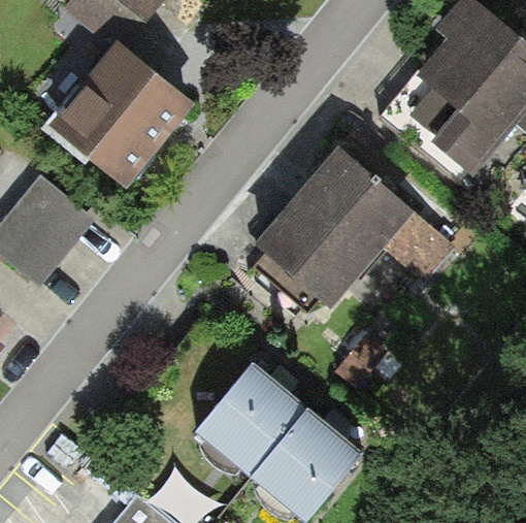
[(68,0),(64,5),(108,44),(114,38),(122,44),(161,0),(68,0)]
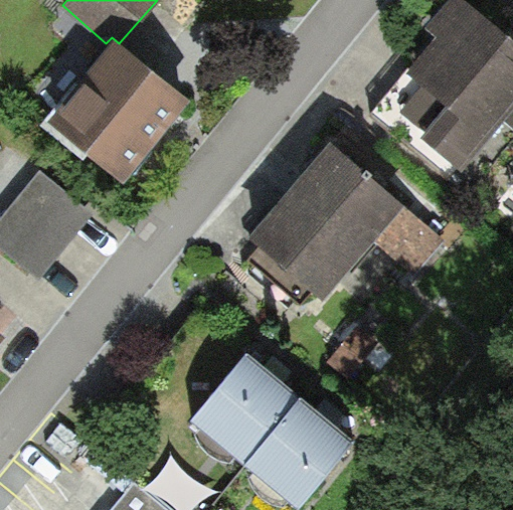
[(437,34),(370,114),(447,178),(456,168),(461,172),(512,110),(512,40),(465,0),(450,0),(428,27),(437,34)]
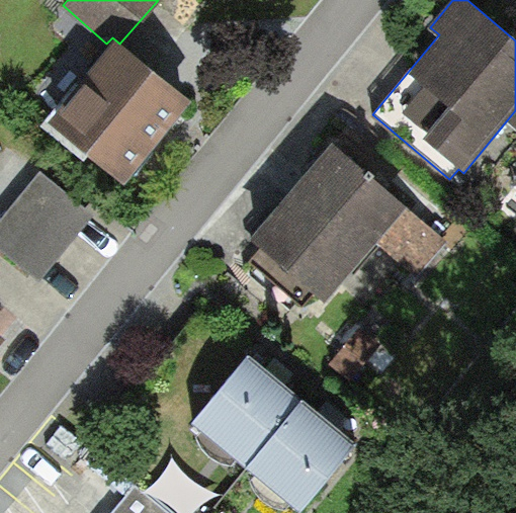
[(119,44),(112,37),(106,44),(45,120),(123,183),(177,115),(189,100),(119,44)]
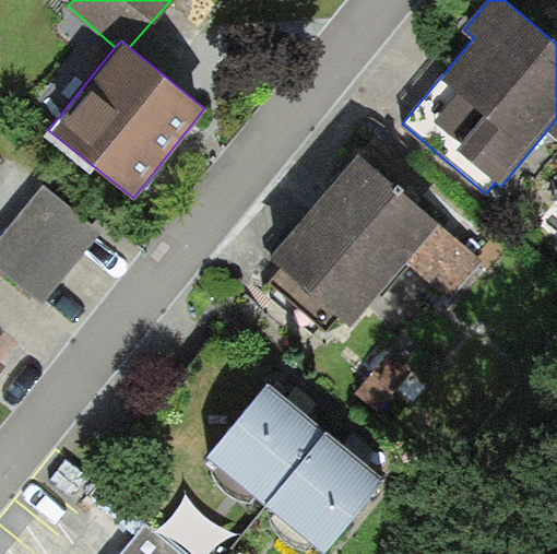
[(484,255),(360,149),(264,260),(345,329),(406,258),(450,295),(484,255)]
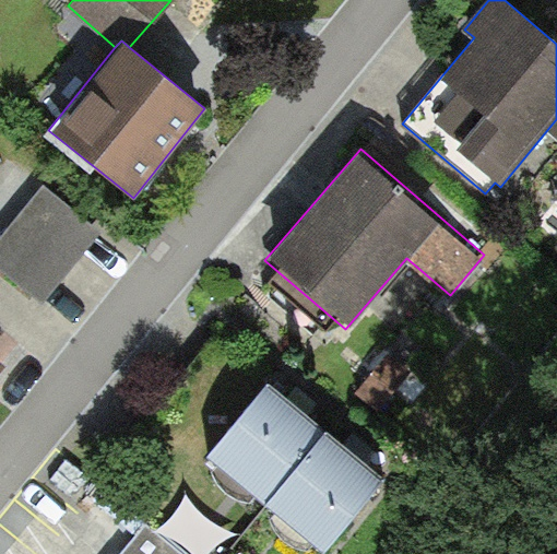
[(96,230),(45,187),(0,242),(0,263),(40,296),(96,230)]
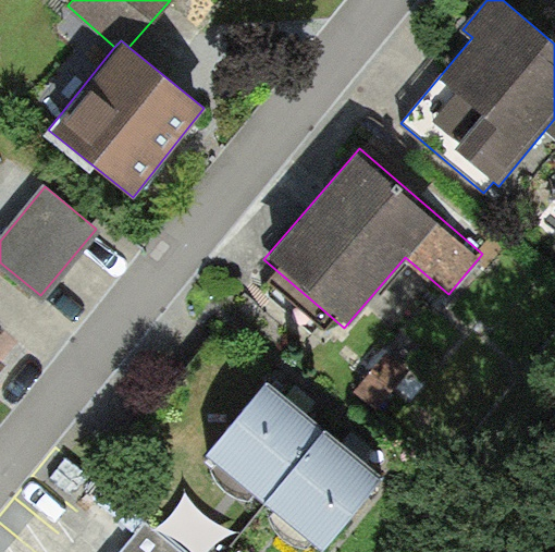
[(292,403),(264,381),(205,455),(324,551),(384,478),(352,451),(292,403)]
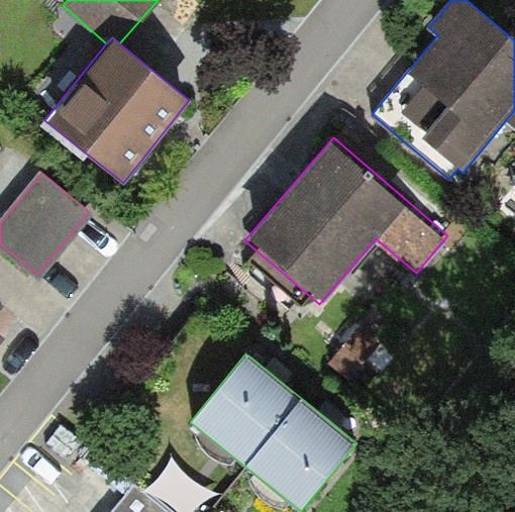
[(211,511),(168,511),(131,480),(105,511),(218,511),(214,508),(211,511)]
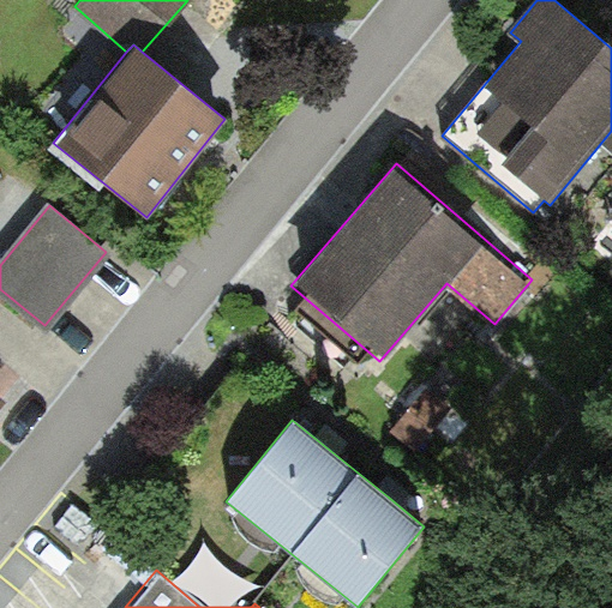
All buildings are outlined.
